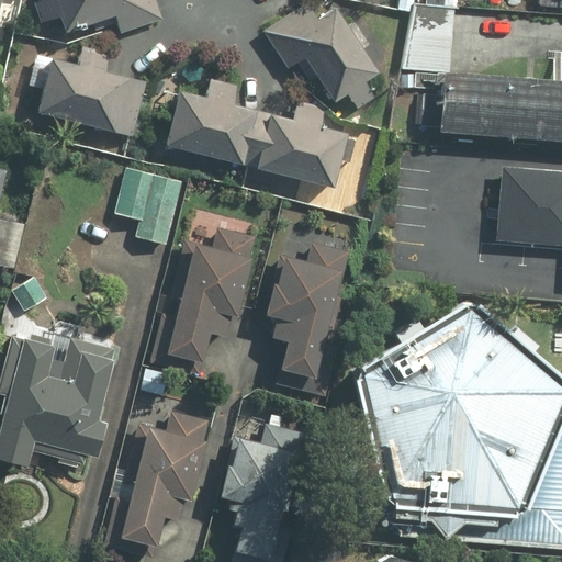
[(49,0),(33,6),(40,23),(57,18),(63,34),(114,15),(120,32),(160,18),(153,0),(49,0)]
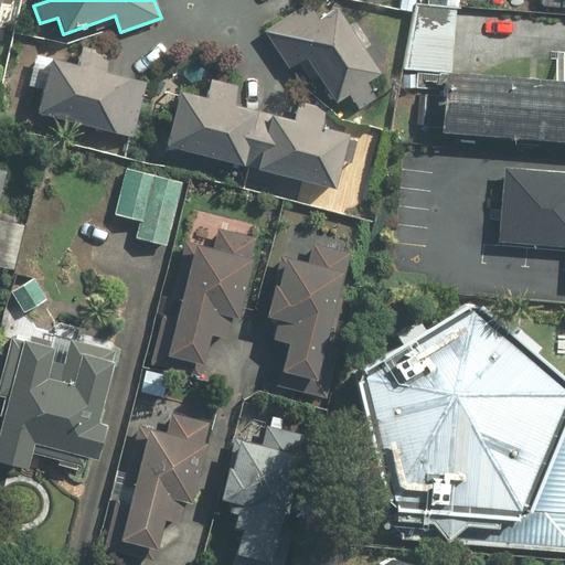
[(349,96),(359,109),(376,98),(365,81),(379,72),(336,7),(319,18),(308,2),(263,32),(288,70),(297,63),(311,84),(318,80),(334,105),(349,96)]
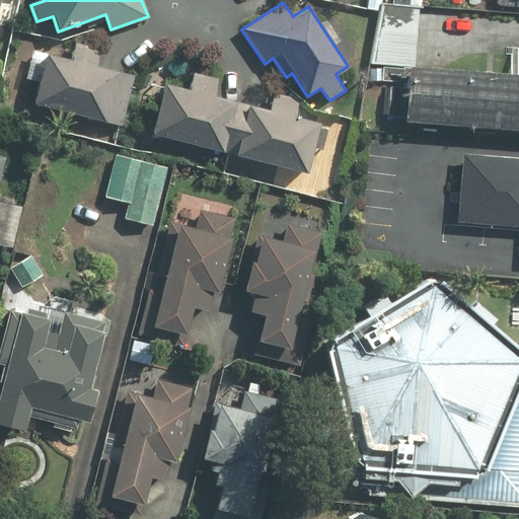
[(101,49),(80,44),(75,62),(48,55),(34,104),(122,129),(136,76),(97,66),(101,49)]
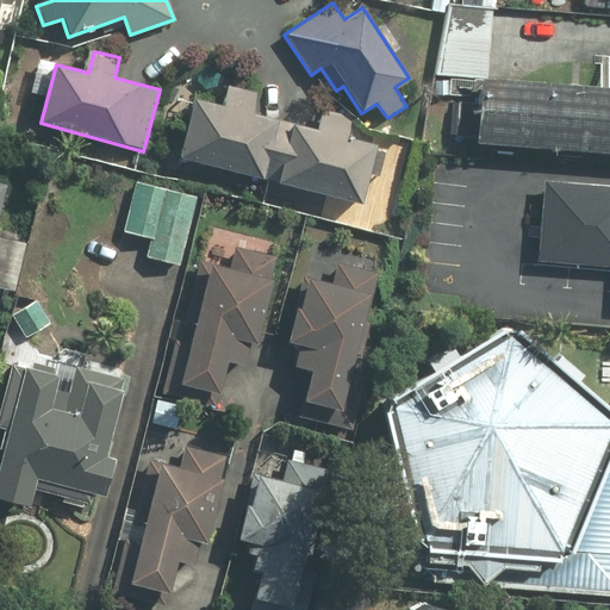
[(609,92),(480,85),(477,147),(609,155),(609,92)]
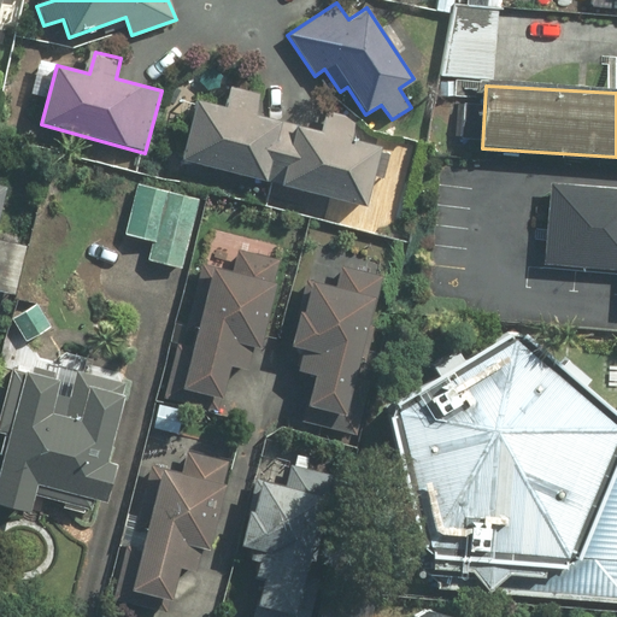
[(224,109),(194,100),(178,160),(366,207),(381,150),(351,142),(357,119),(327,112),(322,129),(257,113),(260,95),(230,88),(224,109)]
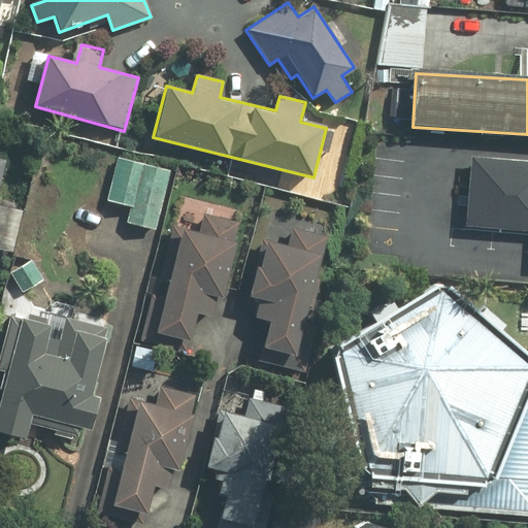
[(0,248),(4,250),(14,208),(0,204),(0,163),(1,159),(0,158),(0,248)]
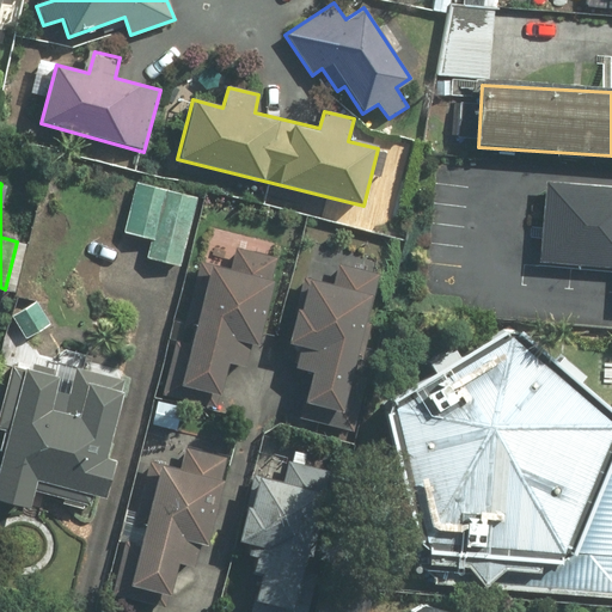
[(611,188),(543,184),(538,267),(611,270),(611,188)]
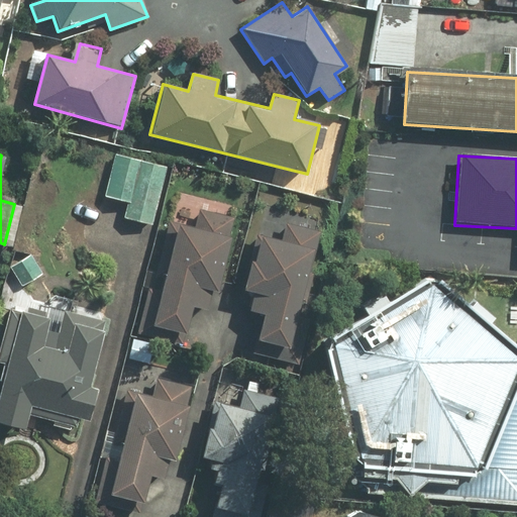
[(167,170),(111,158),(98,212),(153,225),(167,170)]
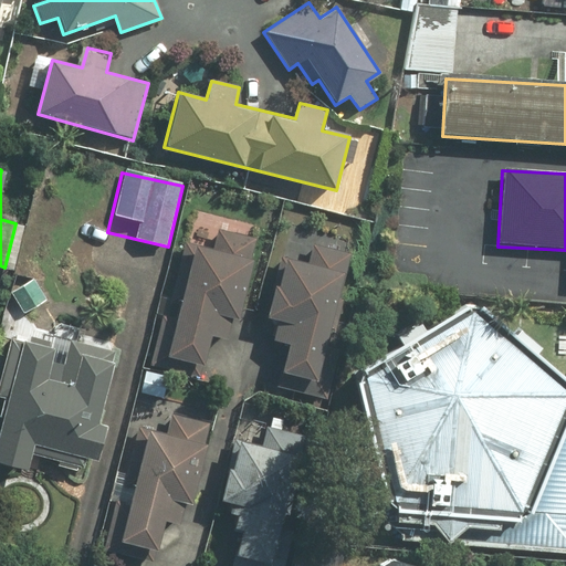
[(209,338),(228,342),(232,323),(240,324),(258,238),(218,229),(213,251),(191,247),(169,358),(203,366),(209,338)]
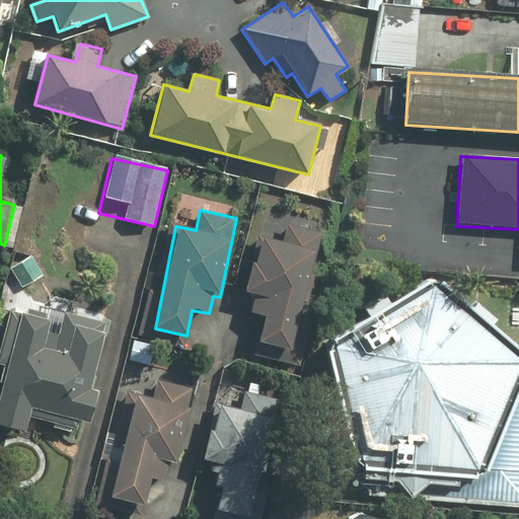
[(290,353),(322,233),(287,224),(282,243),(260,237),(244,294),(253,296),(248,314),(265,318),(257,344),(290,353)]
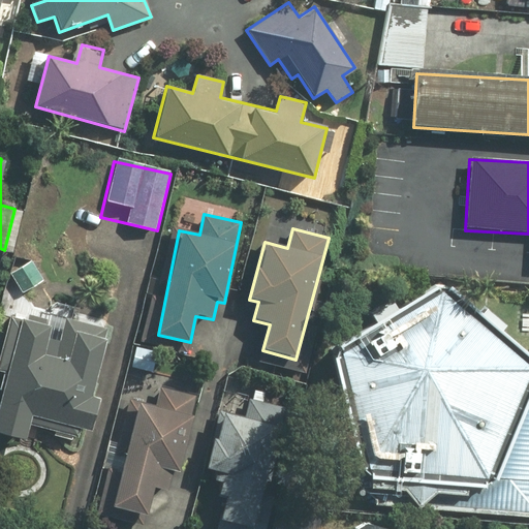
[(528,361),(439,281),(332,345),(365,469),(487,483),(528,391),(528,361)]
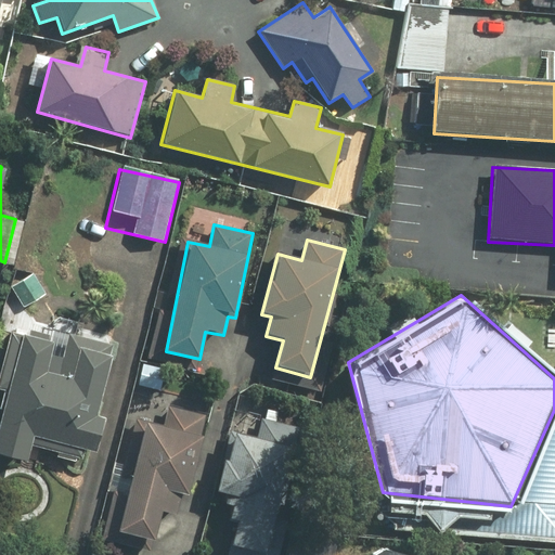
[(0,389),(4,391),(0,408),(0,456),(27,464),(34,439),(97,455),(111,398),(101,395),(115,343),(86,335),(78,364),(47,356),(51,337),(11,326),(0,368),(0,389)]
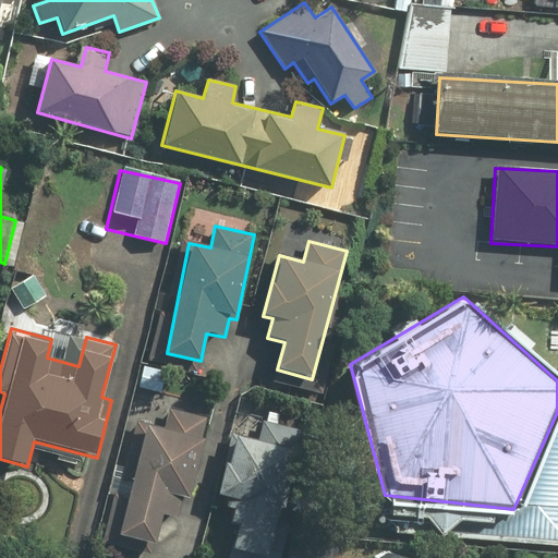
[(189,500),(207,425),(199,425),(199,416),(181,412),(168,409),(162,429),(146,426),(120,535),(155,544),(161,516),(177,520),(182,499),(189,500)]
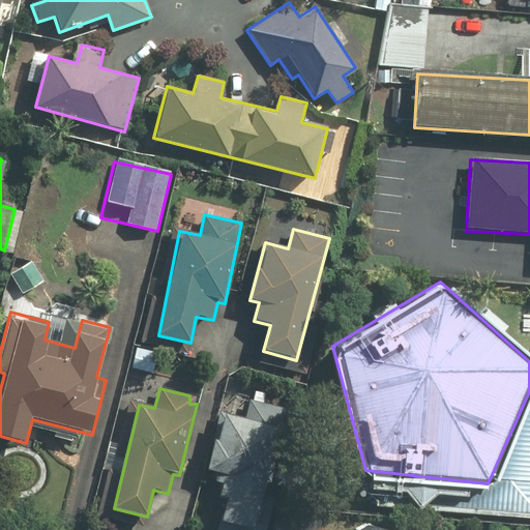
[(529,509),(529,391),(488,483),(365,470),(364,488),(371,501),(529,509)]
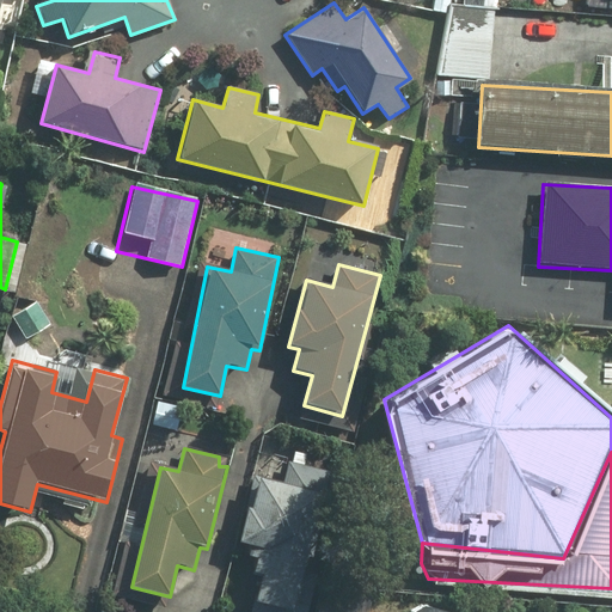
[(240,542),(257,545),(252,571),(261,574),(255,603),(295,611),(324,470),(289,463),(285,483),(254,477),(240,542)]
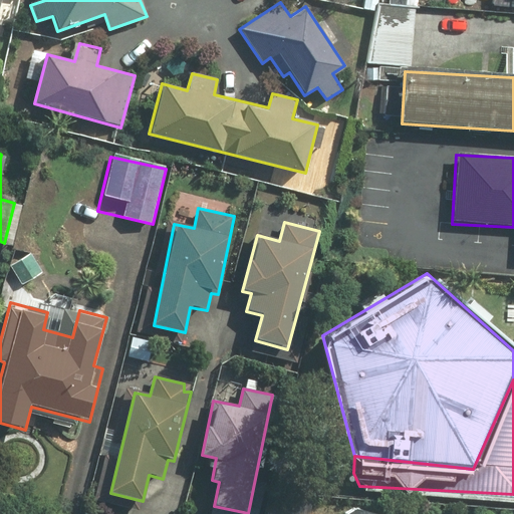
[(383,513),(386,507),(310,489),(303,513),(383,513)]
